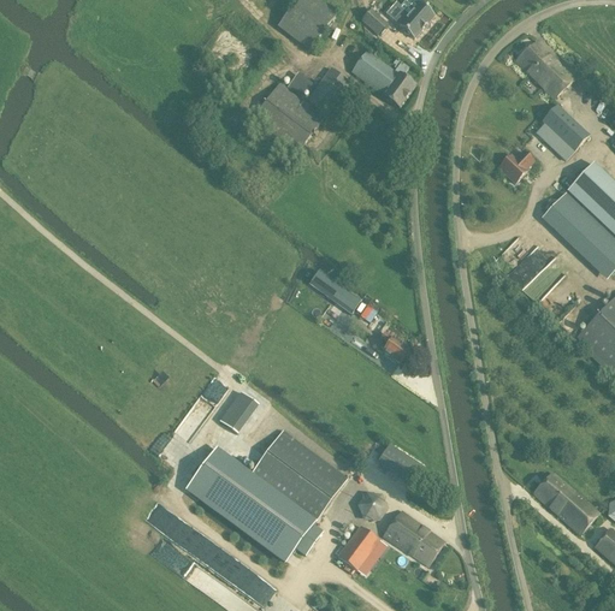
[(311,46),(337,12),(320,0),(295,0),(279,21),(311,46)]
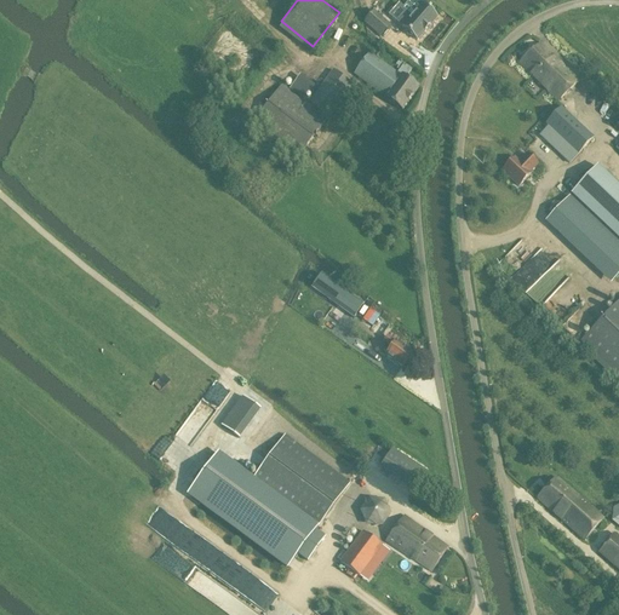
[(405,9),(396,18),(401,22),(400,23),(416,36),(423,28),(429,22),(428,22),(436,13),(420,0),(410,13),(405,9)]
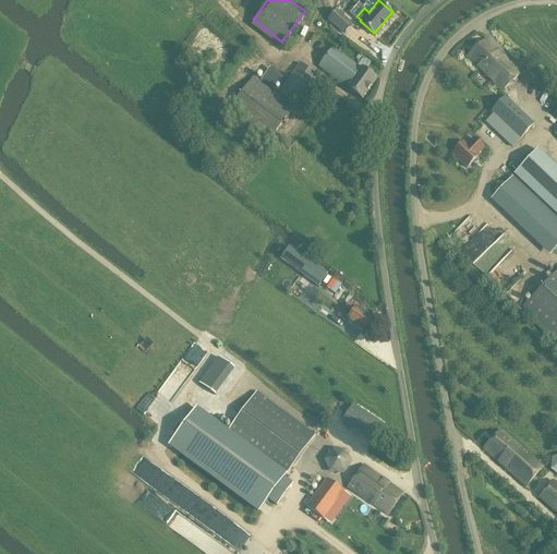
[(335,8),(327,16),(342,29),(350,21),(335,8)]
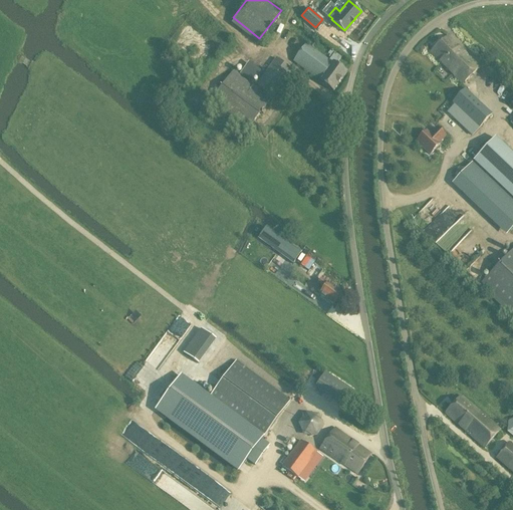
[(430,48),(434,52),(461,80),(478,63),(446,31),(430,48)]
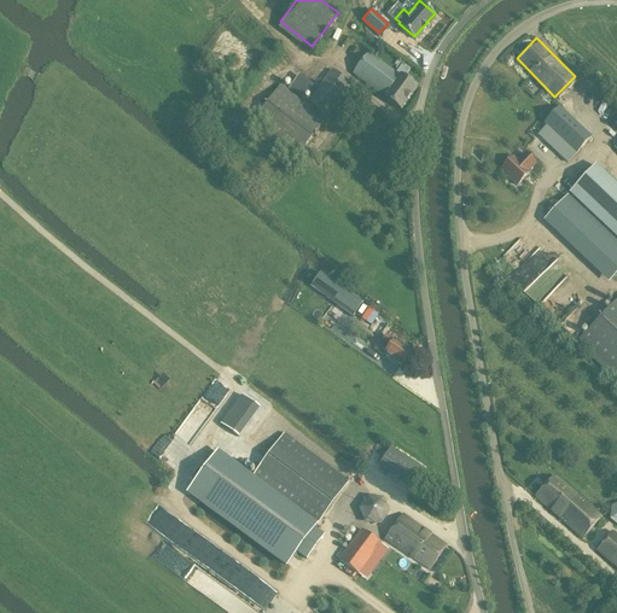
[(367,48),(351,70),(383,93),(382,94),(399,106),(415,83),(402,74),(408,65),(396,56),(394,60),(396,62),(395,64),(396,66),(395,69),(367,48)]
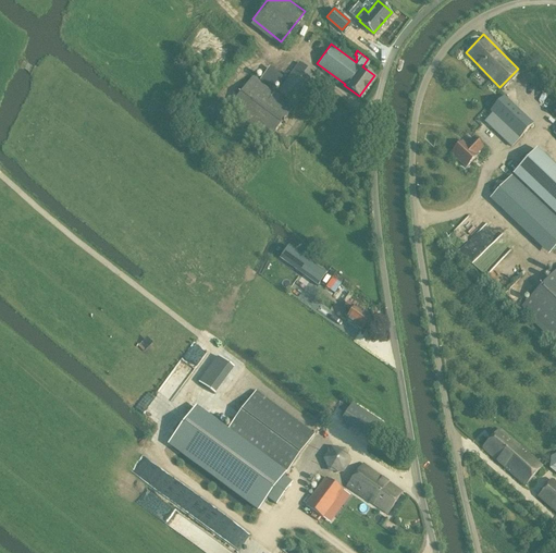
[(316,72),(298,59),(276,88),(278,89),(276,90),(251,72),(225,108),(258,132),(267,137),(316,72)]
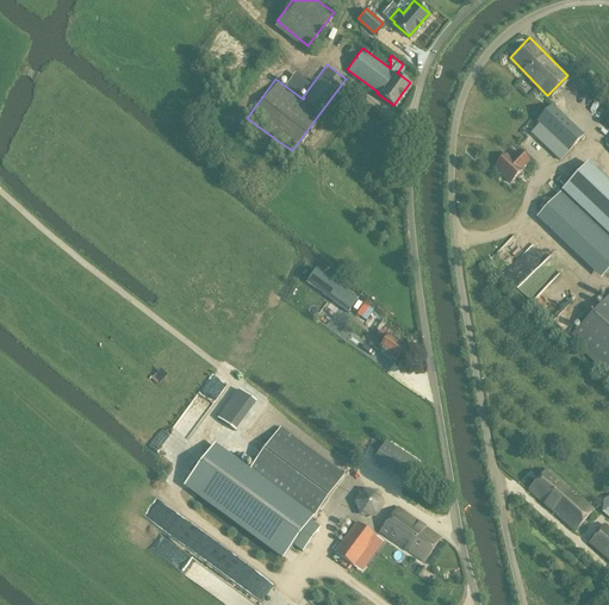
[(530,130),(559,157),(582,132),(552,103),(536,119),(539,122),(530,130)]
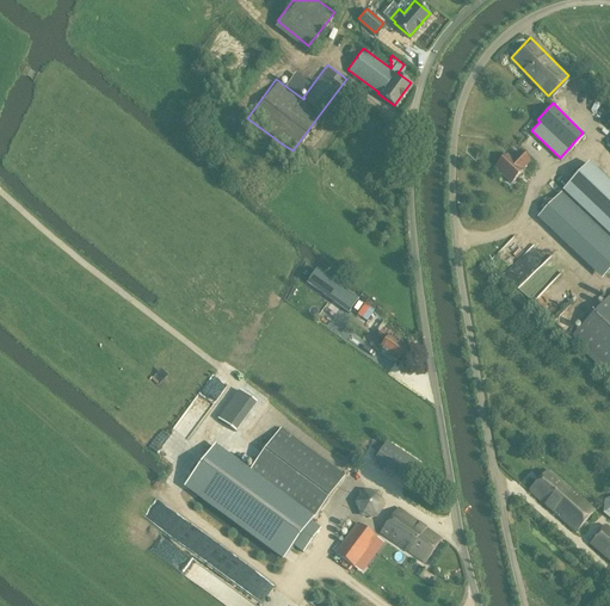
[(505,152),(494,165),(510,180),(522,167),(521,166),(524,162),(529,158),(518,148),(510,156),(505,152)]
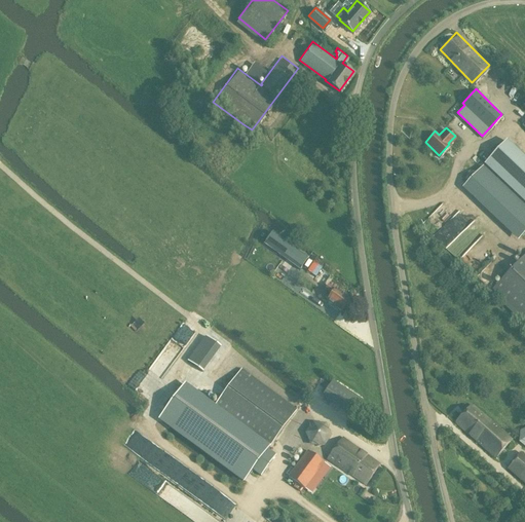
[(524,156),(505,139),(501,144),(485,160),(478,169),(524,214),(524,156)]
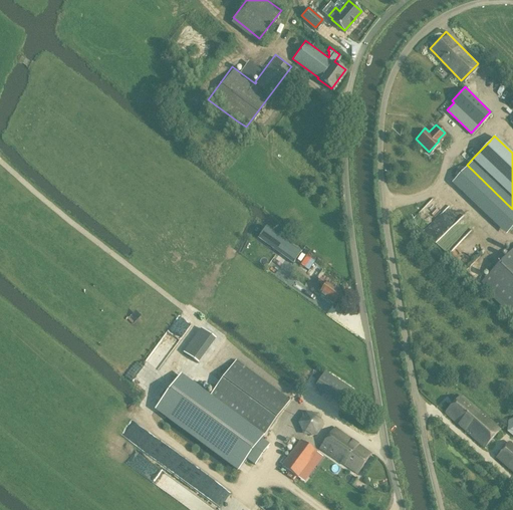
[(512,224),(512,209),(467,165),(455,177),(509,228),(512,224)]
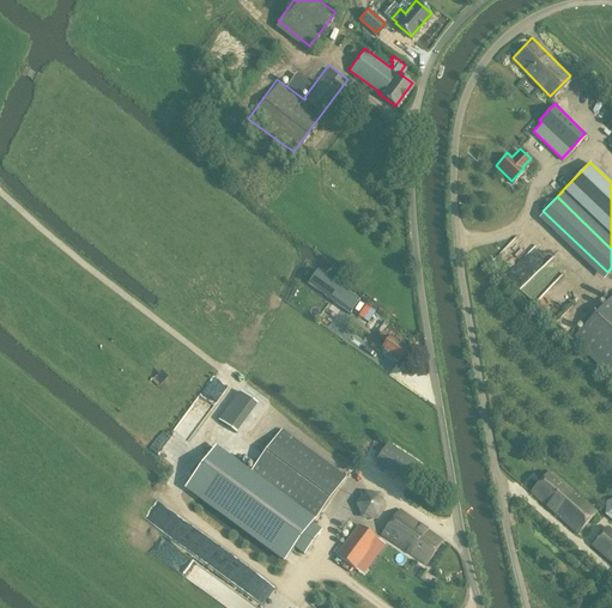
[(358,298),(316,267),(307,281),(349,311),(358,298)]
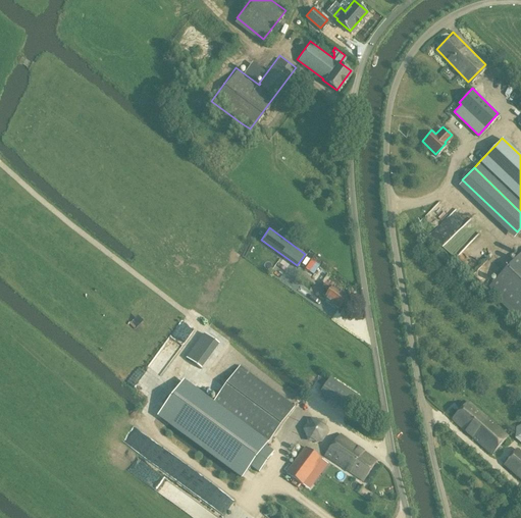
[(520,251),(487,288),(520,318),(520,251)]
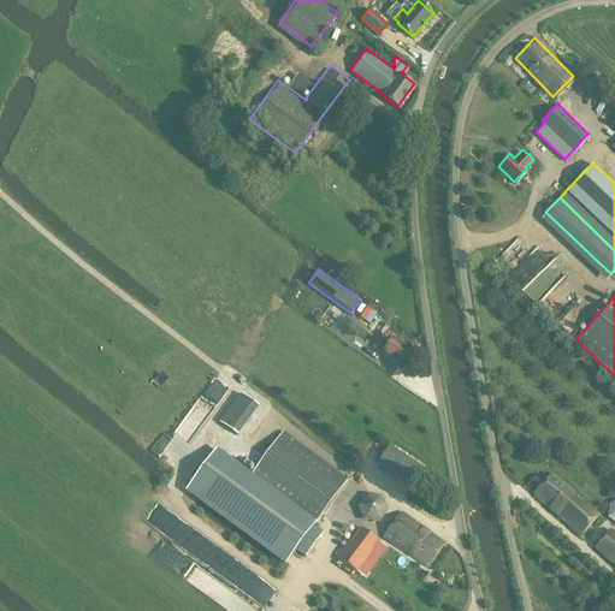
[(382,349),(398,361),(408,348),(384,330),(379,336),(388,342),(382,349)]
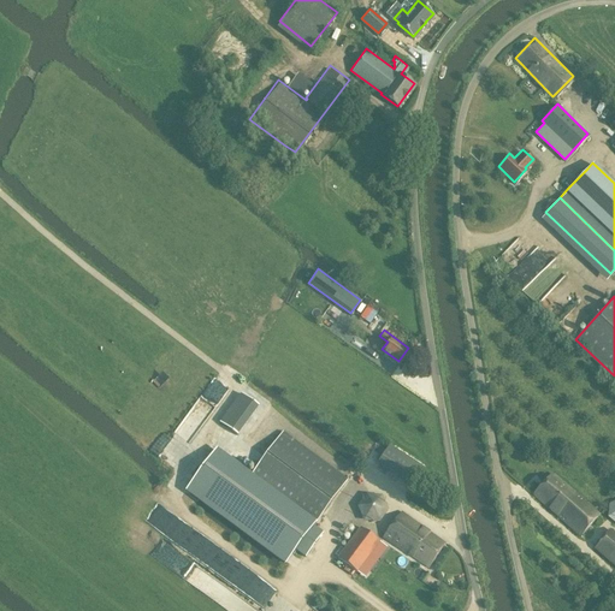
[(282,428),(252,469),(315,517),(346,476),(282,428)]
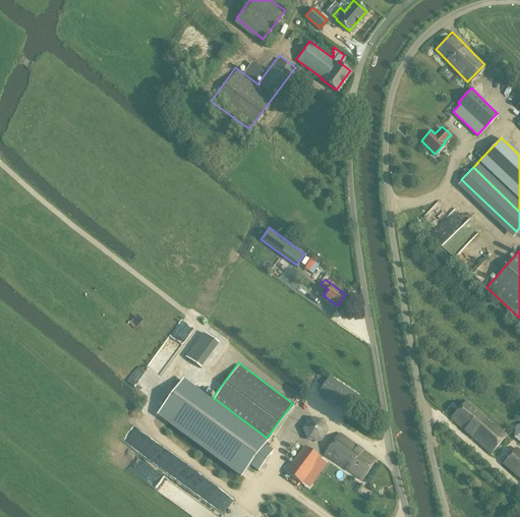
[(345,407),(354,391),(328,374),(318,390),(345,407)]
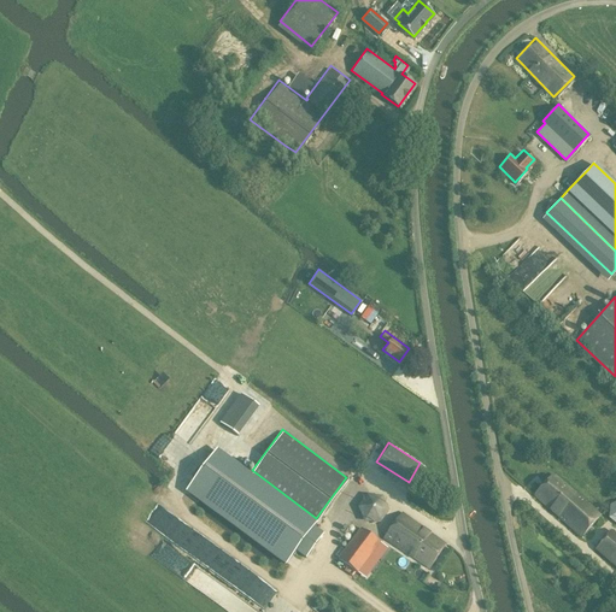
[(316,519),(216,446),(183,489),(189,494),(280,560),(285,563),(295,548),(305,554),(322,530),(314,524),(316,519)]
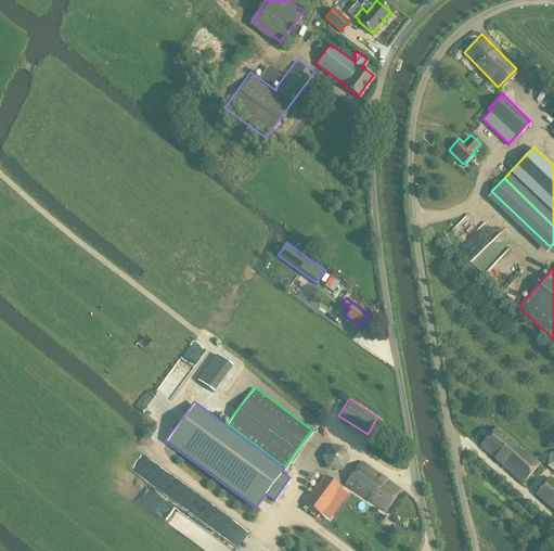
[(497,424),(479,443),(494,456),(493,457),(500,462),(501,461),(522,479),(539,461),(497,424)]
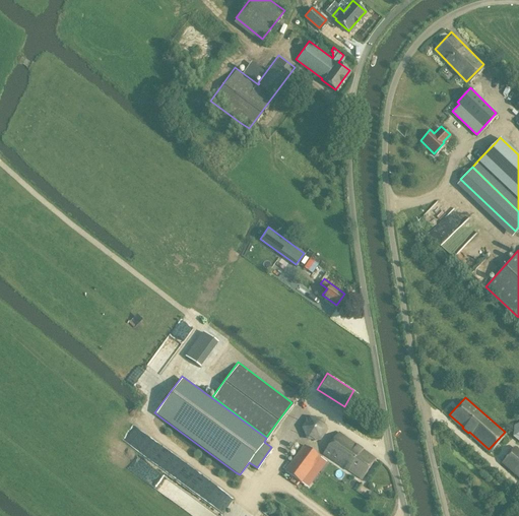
[(361,476),(375,455),(337,430),(322,450),(361,476)]
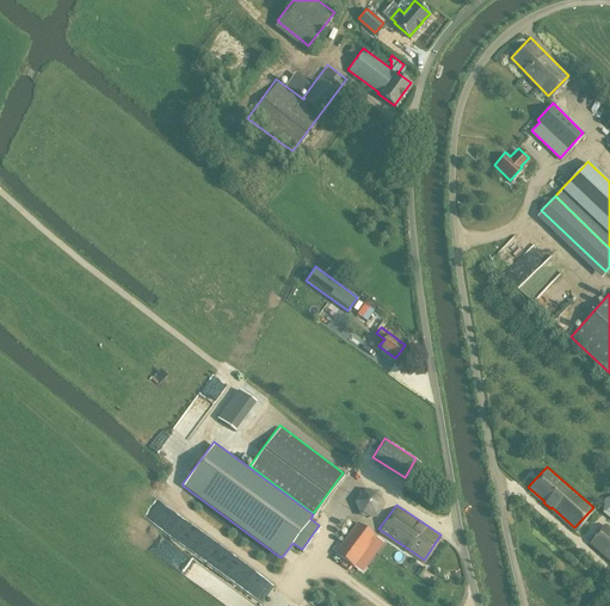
[(333,550),(353,566),(364,551),(376,535),(356,520),(346,532),(333,550)]
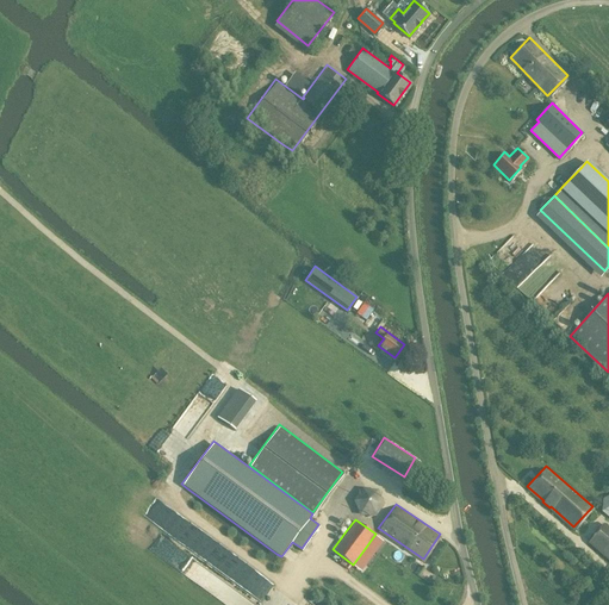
[(608,557),(608,526),(603,522),(588,540),(608,557)]
